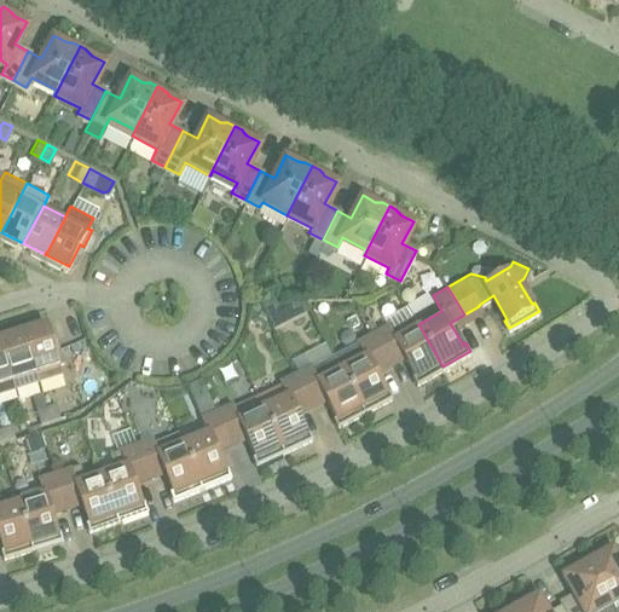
[(259,296),(273,324),(288,317),(273,290),(259,296)]
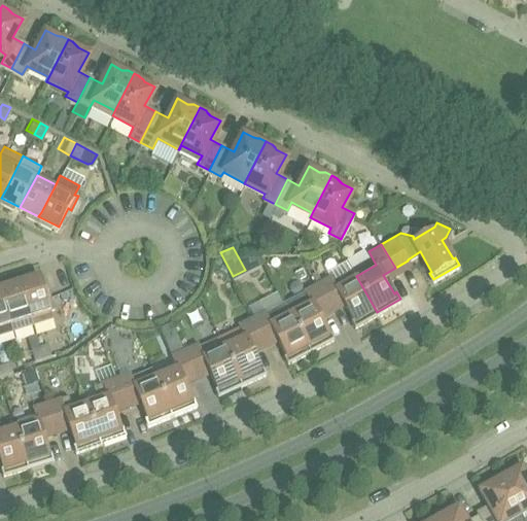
[(32,275),(32,272),(18,277),(30,313),(33,312),(35,320),(56,314),(48,290),(45,291),(39,272),(32,275)]
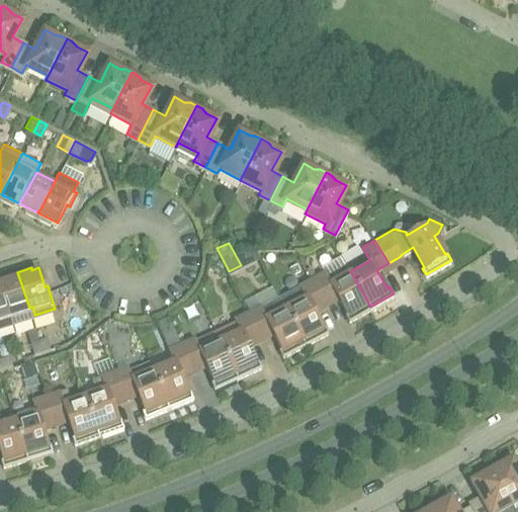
[(324,269),(312,276),(325,300),(336,293),(347,312),(345,313),(348,320),(370,307),(350,271),(332,282),(324,269)]
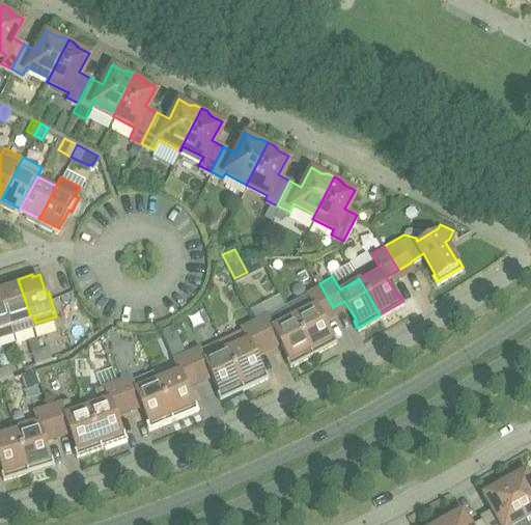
[(5,285),(0,286),(0,292),(12,330),(16,329),(14,322),(30,315),(18,279),(4,283),(5,285)]
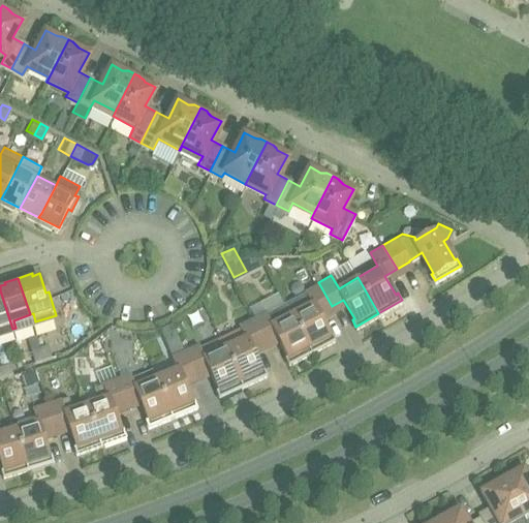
[(298,293),(285,300),(311,350),(335,338),(332,331),(330,332),(319,313),(332,306),(318,282),(298,293)]
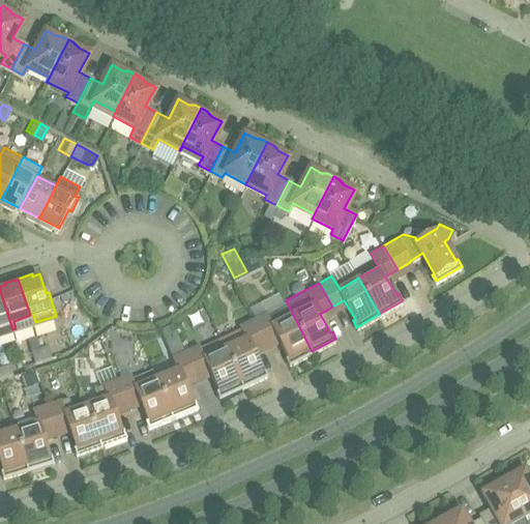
[(0,332),(12,329),(0,291),(0,332)]
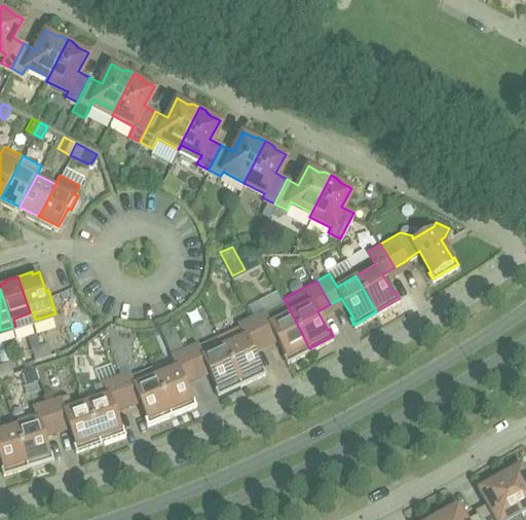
[(271,304),(251,314),(263,339),(275,333),(286,353),(284,354),(287,360),(309,348),(284,298),(271,304)]
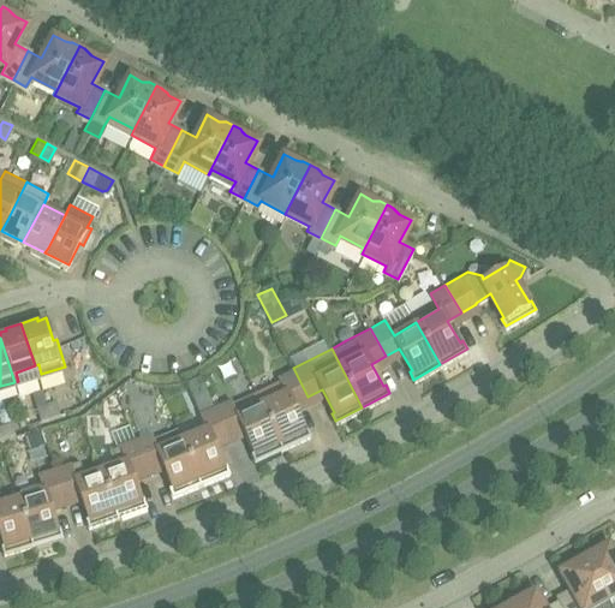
[(281,382),(257,393),(282,446),(310,434),(306,425),(304,427),(293,404),(308,397),(293,368),(278,376),(281,382)]
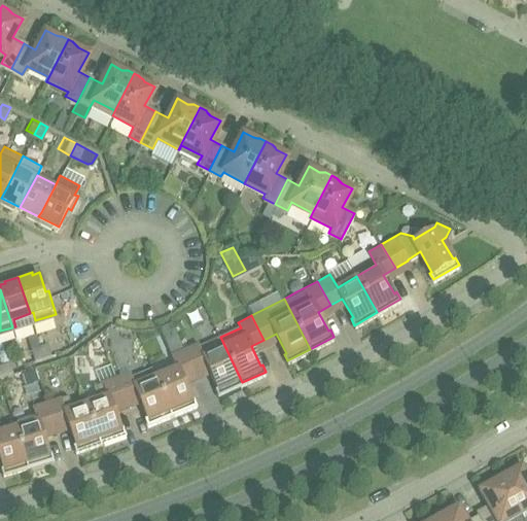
[(198,341),(184,347),(196,372),(208,367),(217,386),(215,387),(218,393),(242,382),(220,337),(200,346),(198,341)]
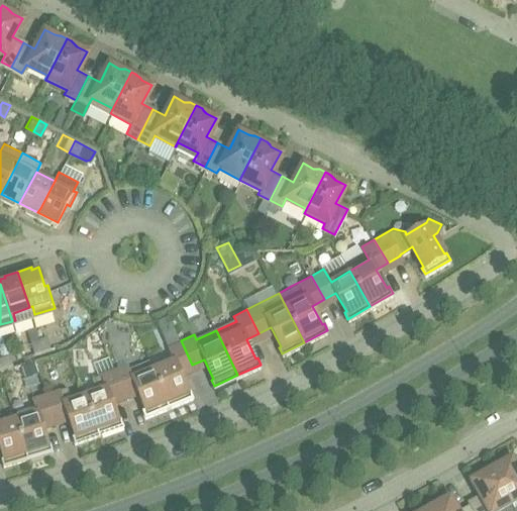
[(50,345),(46,333),(38,336),(41,348),(50,345)]
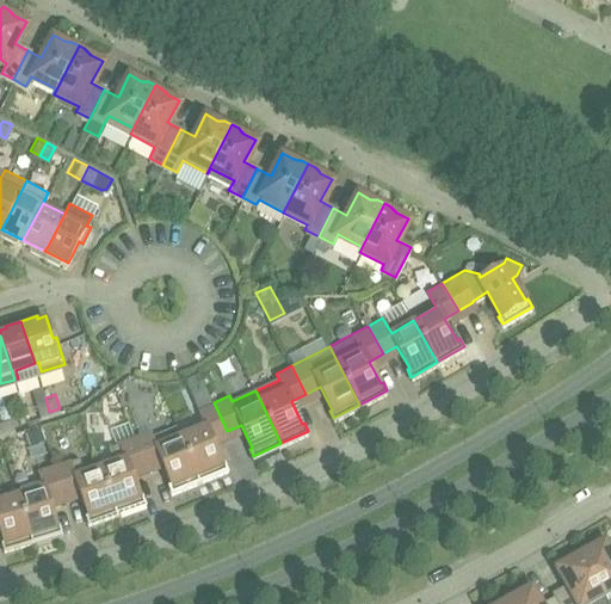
[(39,414),(49,412),(45,398),(35,400),(39,414)]
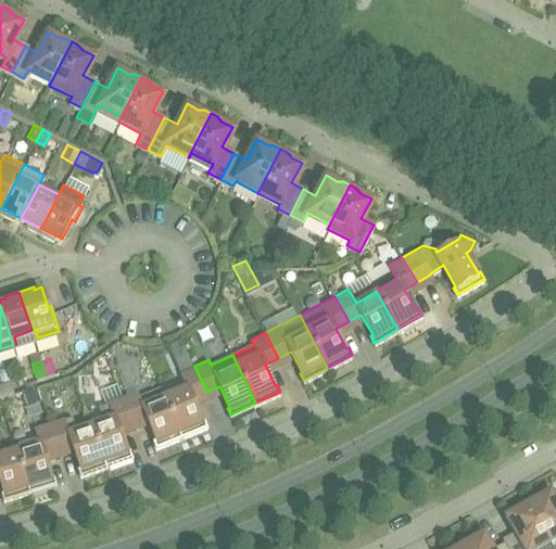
[(187,386),(164,395),(181,435),(207,425),(204,418),(202,419),(193,397),(206,392),(194,366),(180,371),(187,386)]
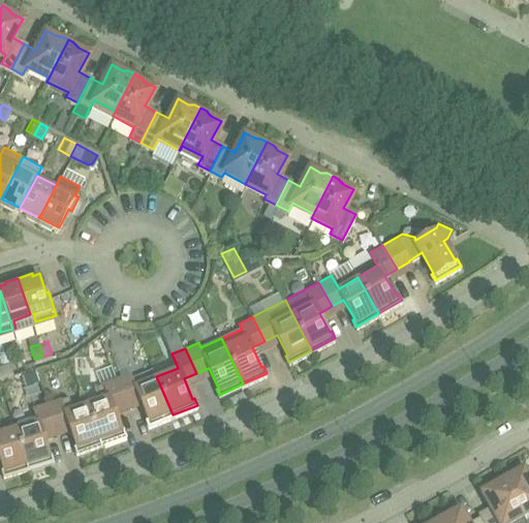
[(9,360),(1,363),(4,375),(13,372),(9,360)]
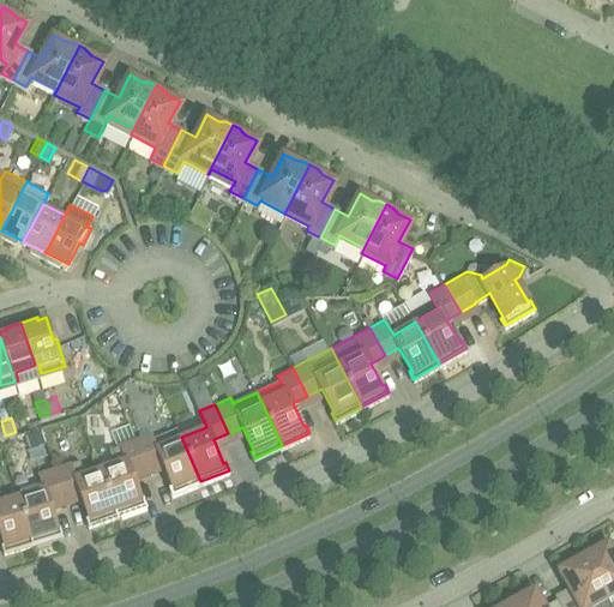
[(25,432),(29,444),(44,439),(41,426),(25,432)]
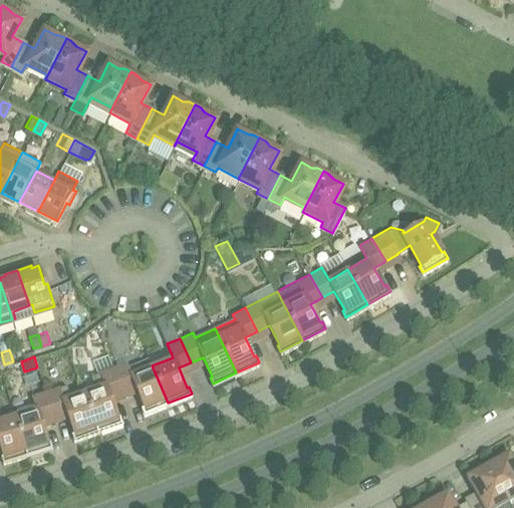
[(126,360),(112,365),(122,391),(136,386),(144,405),(141,406),(144,413),(168,403),(152,365),(149,357),(129,365),(126,360)]
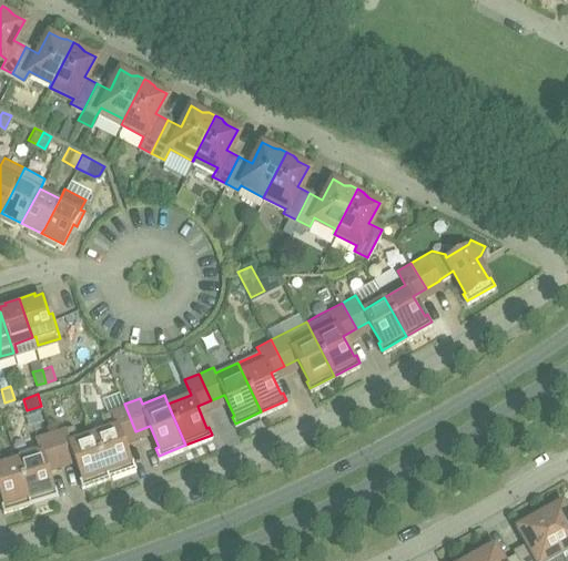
[(108,428),(93,434),(108,475),(135,465),(132,458),(130,458),(122,437),(135,431),(124,404),(102,412),(108,428)]
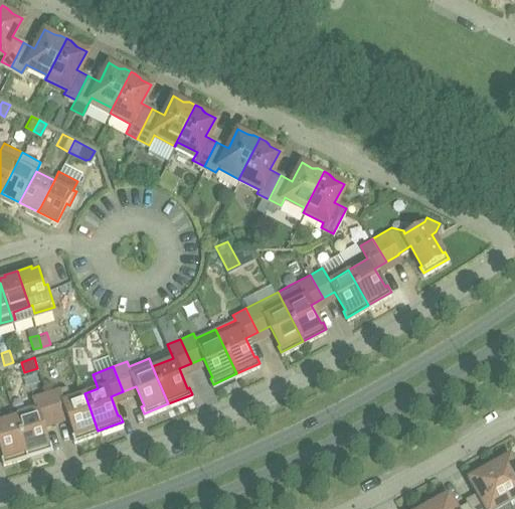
[(66,383),(45,390),(53,416),(66,411),(73,432),(71,433),(73,440),(98,431),(84,393),(71,397),(66,383)]
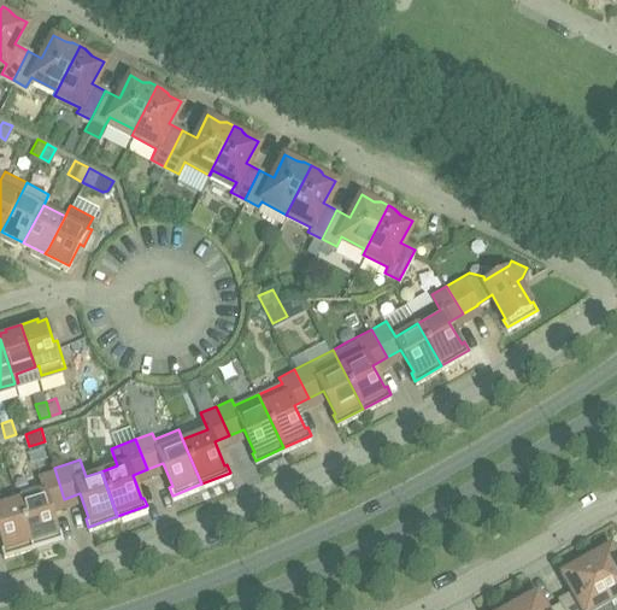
[(43,491),(18,498),(33,545),(62,535),(59,527),(57,528),(50,504),(64,499),(54,468),(37,474),(43,491)]
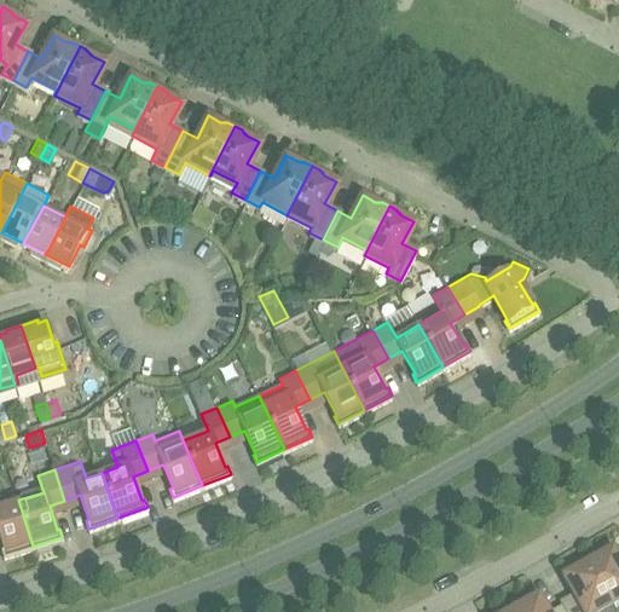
[(0,496),(0,535),(4,547),(0,547),(4,555),(33,547),(18,500),(3,506),(0,496)]
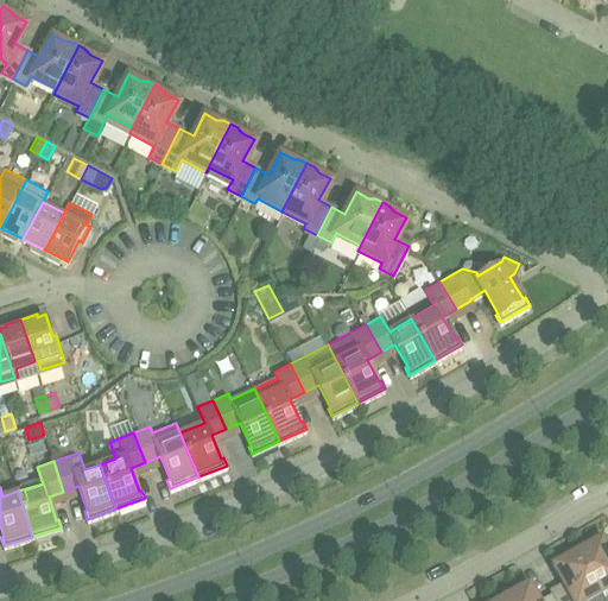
[(586,541),(588,543),(577,549),(606,600),(607,600),(607,546),(601,535),(586,541)]
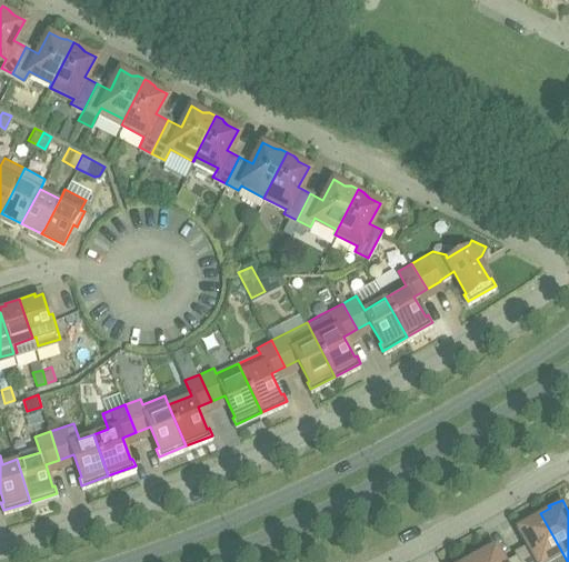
[(567,561),(540,513),(530,519),(529,517),(517,524),(517,525),(528,547),(517,552),(519,557),(521,561),(567,561)]
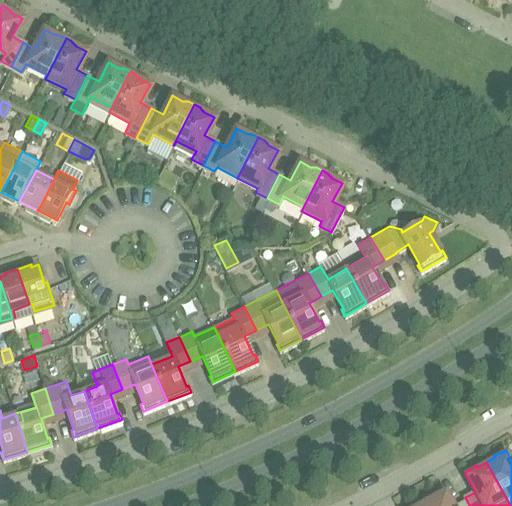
[(428,505),(469,505),(467,501),(457,505),(454,505),(445,489),(445,488),(433,493),(434,495),(425,500),(428,505)]
